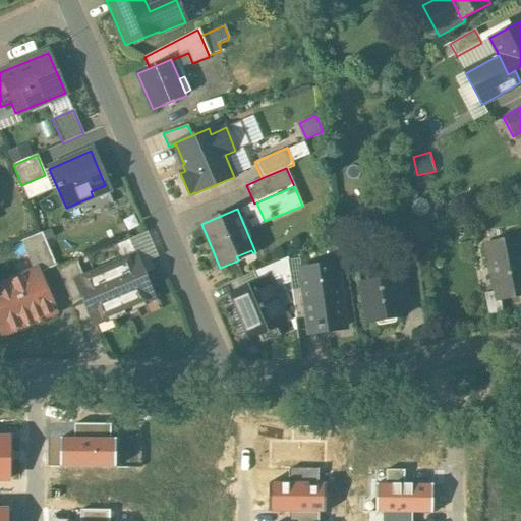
[(56,267),(42,232),(29,238),(43,272),(56,267)]
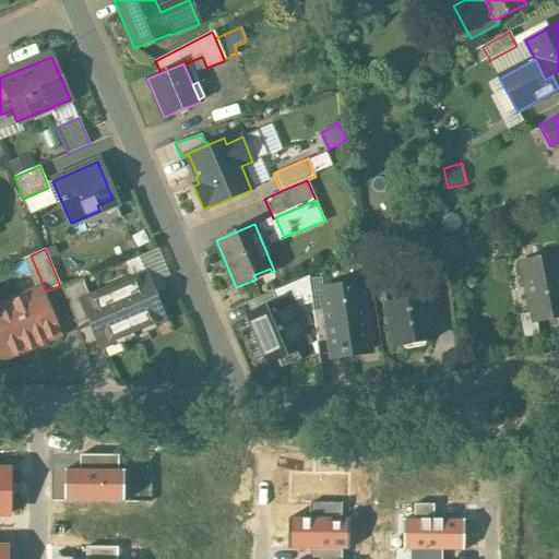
[(558,261),(558,253),(521,261),(533,321),(558,314),(558,261)]
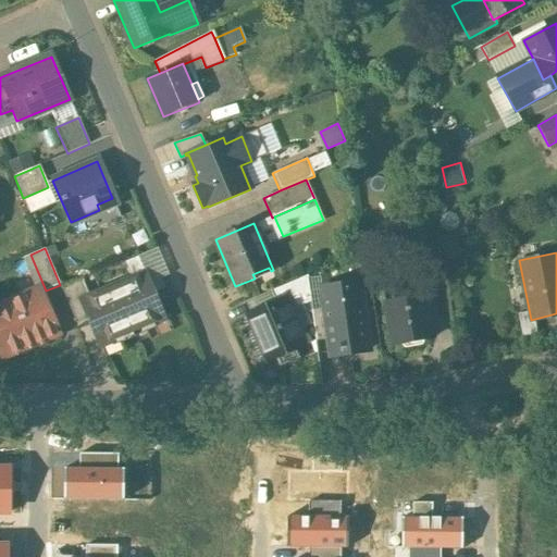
[(145,274),(113,287),(132,332),(164,319),(145,274)]
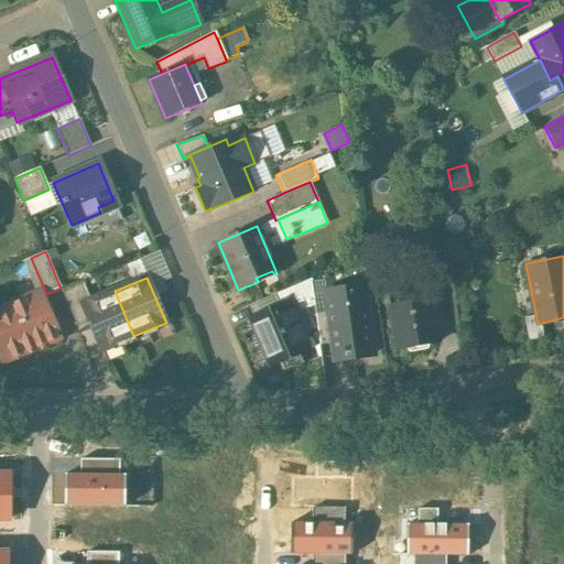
[(274,295),(280,307),(288,304),(293,315),(314,306),(311,280),(274,295)]
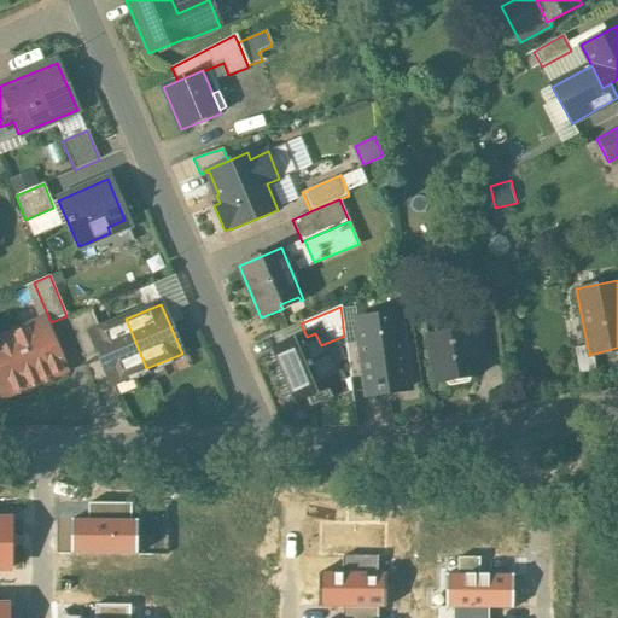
[(91,310),(69,320),(85,359),(98,354),(89,334),(99,331),(91,310)]
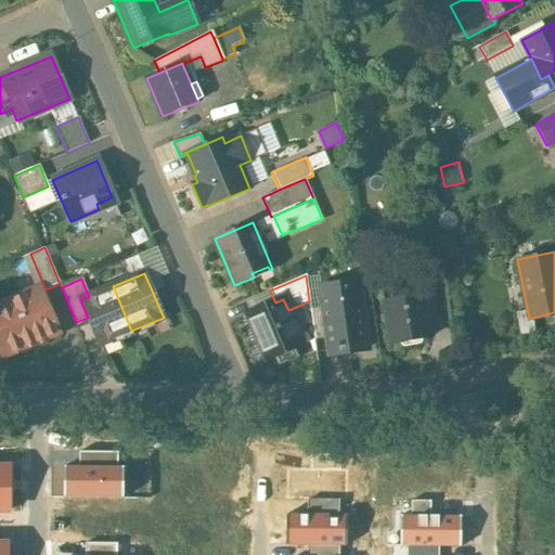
[(357,283),(321,288),(324,307),(328,339),(331,355),(368,349),(357,283)]
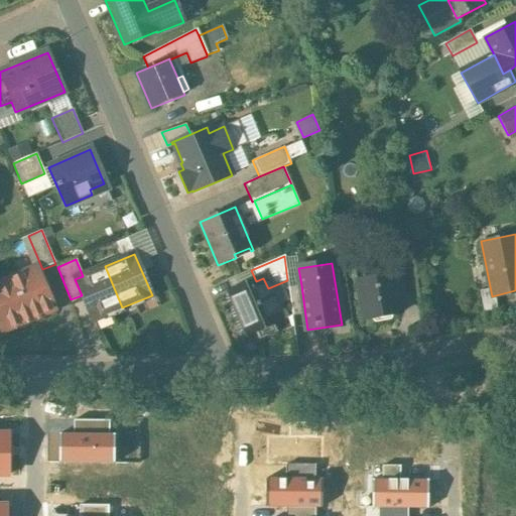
[(83,276),(75,279),(82,295),(93,320),(122,307),(105,266),(83,276)]
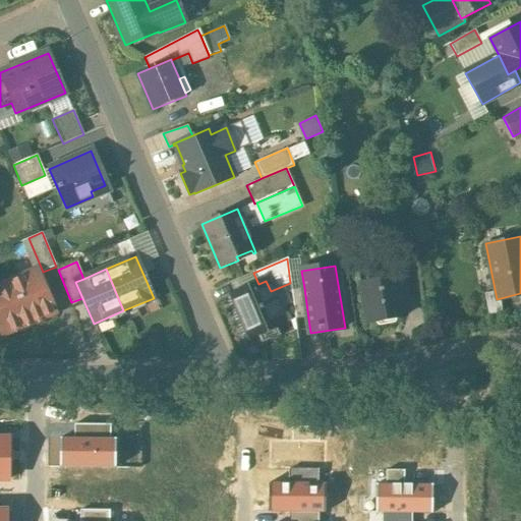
[(38,273),(0,288),(0,329),(2,333),(54,310),(38,273)]
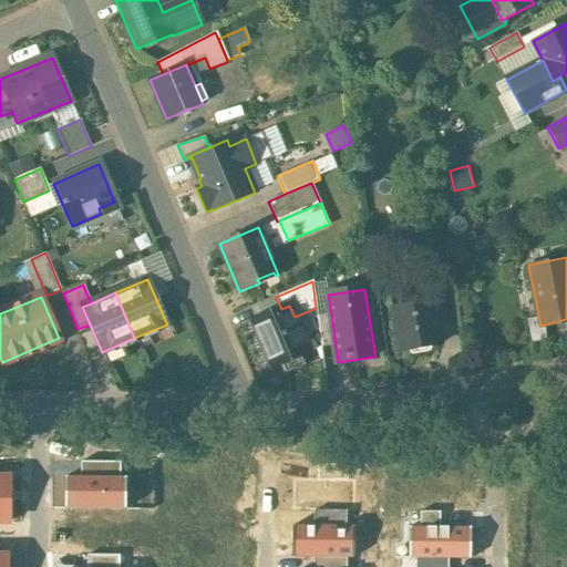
[(437,299),(392,308),(401,352),(439,344),(434,318),(441,317),(437,299)]
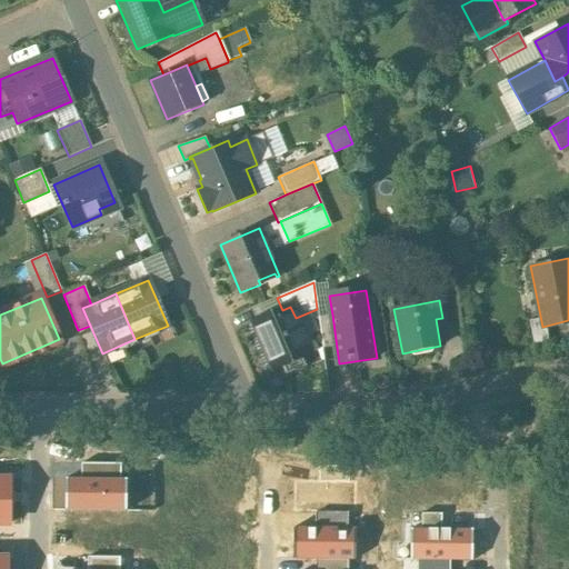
[(282,310),(253,322),(273,368),(281,365),(286,376),(307,367),(302,356),(310,352),(296,318),(290,307),(282,310)]
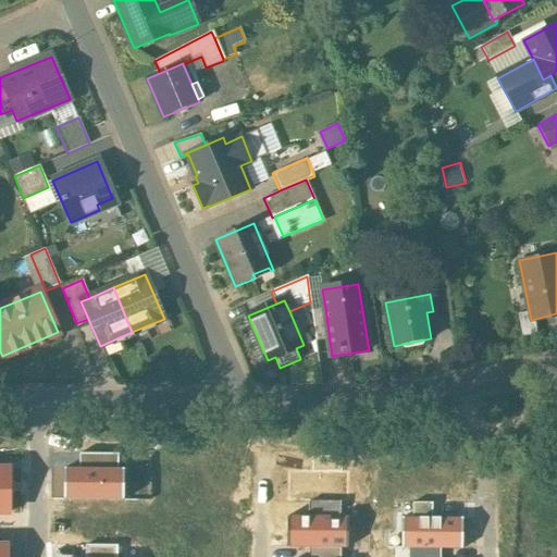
[(317,342),(330,341),(325,308),(312,310),(317,342)]
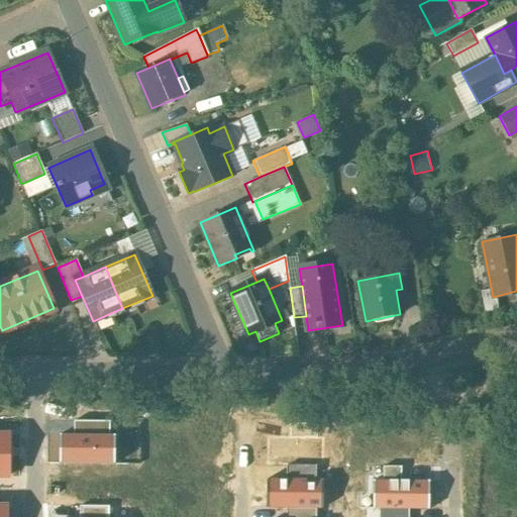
[(74,435),(110,436),(110,421),(74,421),(74,435)]
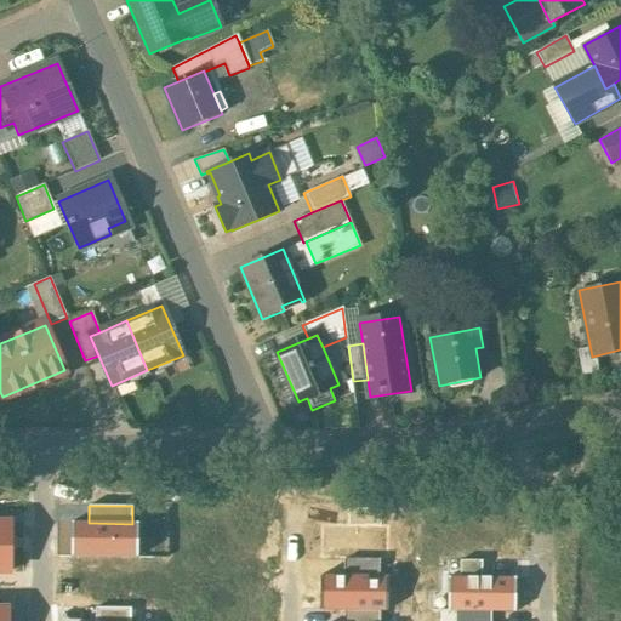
[(348,527),(382,527),(382,508),(348,507),(348,527)]
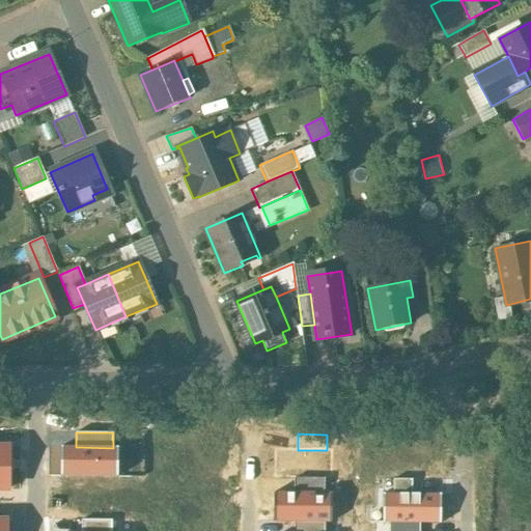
[(0,488),(8,488),(8,446),(0,445),(0,488)]
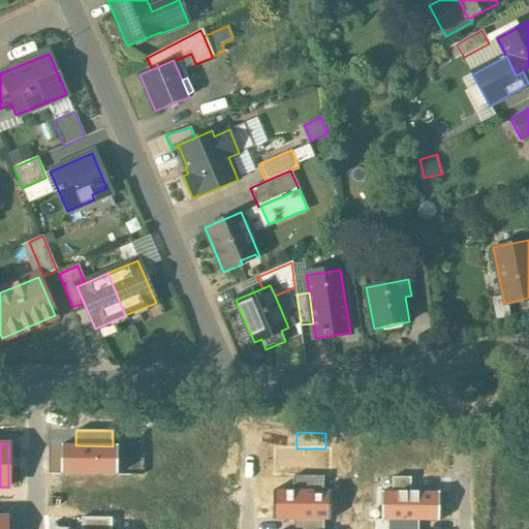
[(61,445),(61,473),(117,473),(118,446),(113,446),(75,445),(61,445)]
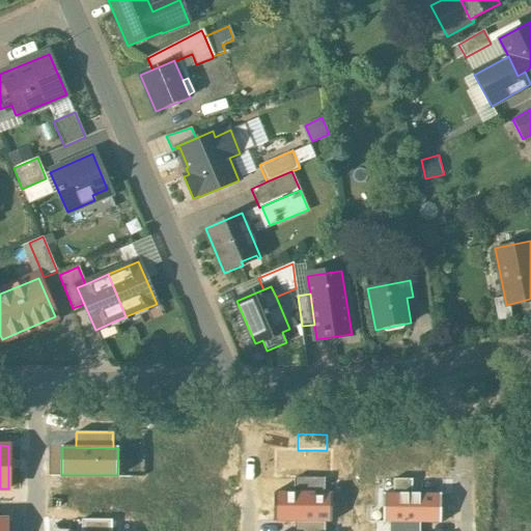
[(295,478),(325,478),(331,478),(331,450),(327,450),(298,450),(275,450),(275,478),(295,478)]
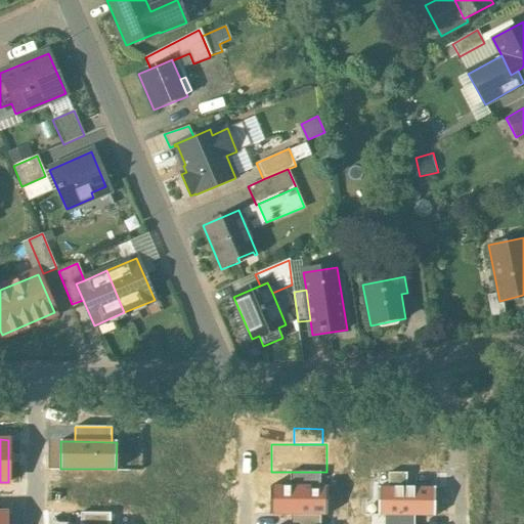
[(291,472),(291,486),(320,486),(320,472),(291,472)]
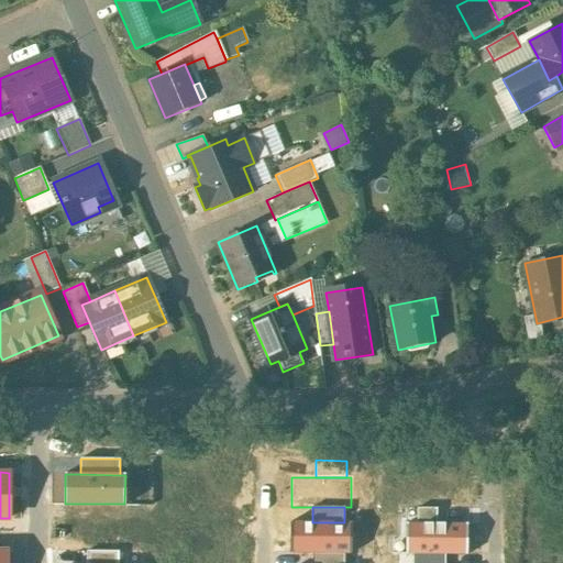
[(417,508),(417,523),(437,525),(437,508),(417,508)]
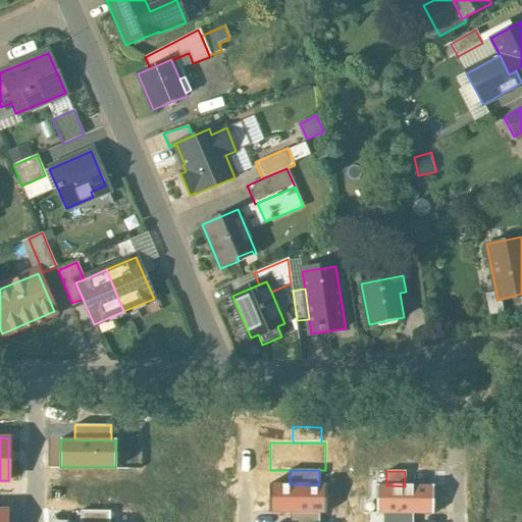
[(291,512),(319,512),(324,512),(324,484),(319,484),(290,484),(270,484),(269,512),(291,512)]
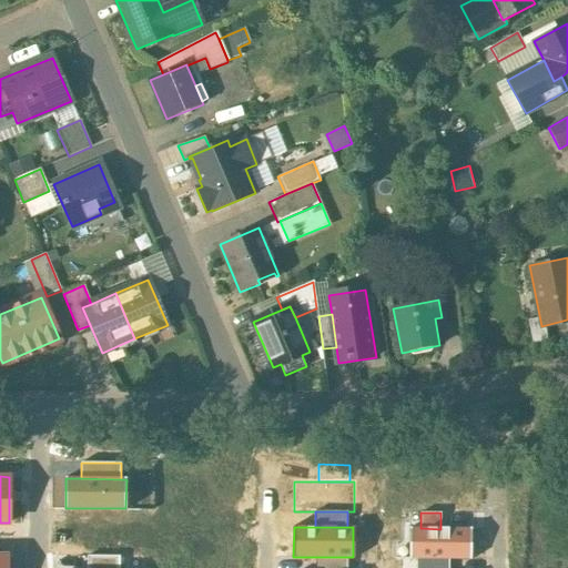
[(411,528),(411,558),(416,558),(449,559),(470,559),(470,529),(440,529),(421,528),(411,528)]
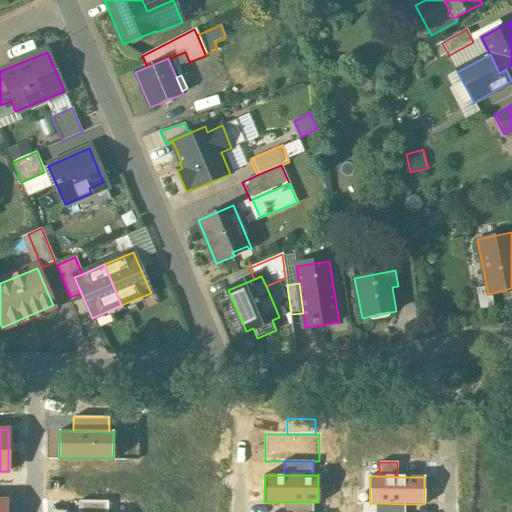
[(79,501),(78,511),(108,511),(109,501),(79,501)]
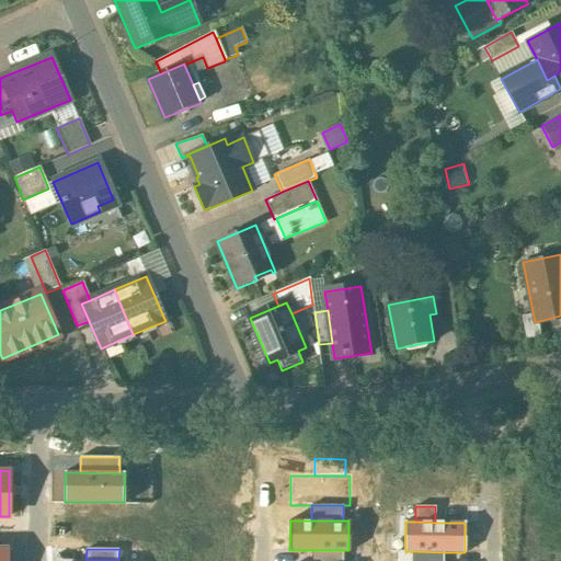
[(312,550),(311,560),(343,560),(343,550),(312,550)]
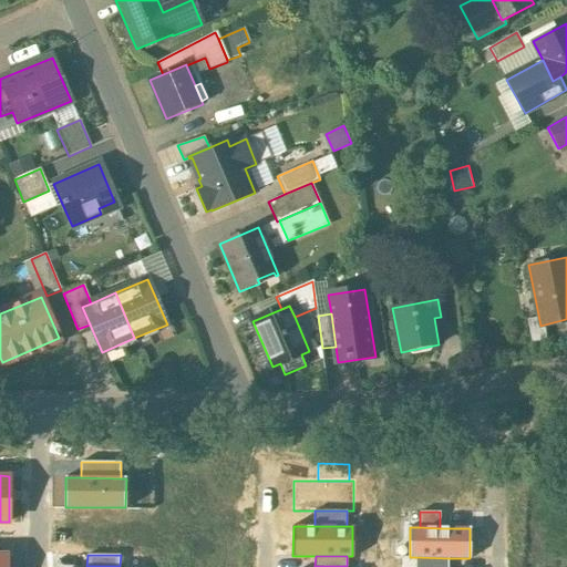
[(447,566),(449,558),(415,557),(415,566),(447,566)]
